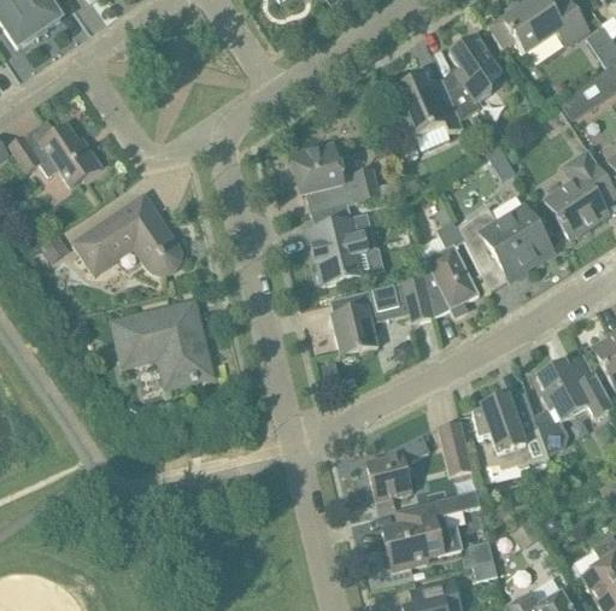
[(0,0),(0,21),(5,27),(18,47),(39,34),(35,29),(42,24),(45,29),(62,17),(50,0),(0,0)]
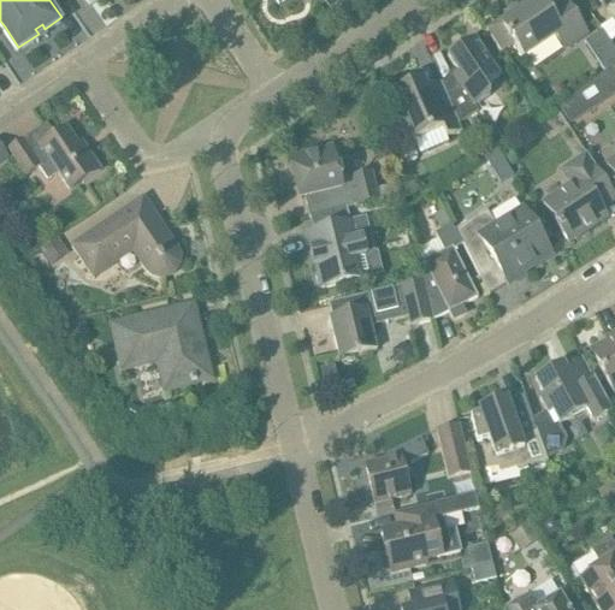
[(488,25),(502,48),(515,40),(525,53),(556,31),(566,45),(589,29),(579,16),(568,0),(557,0),(549,6),(544,0),(539,0),(532,5),(528,0),(525,0),(500,17),(488,25)]
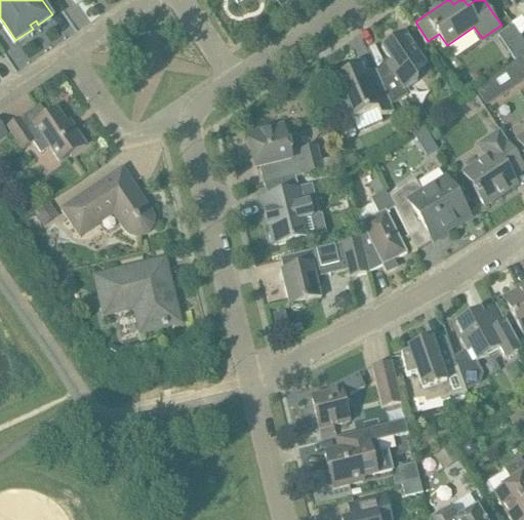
[(389,64),(379,73),(392,102),(408,90),(405,86),(418,78),(413,71),(427,62),(405,29),(383,44),(392,58),(388,63),(389,64)]
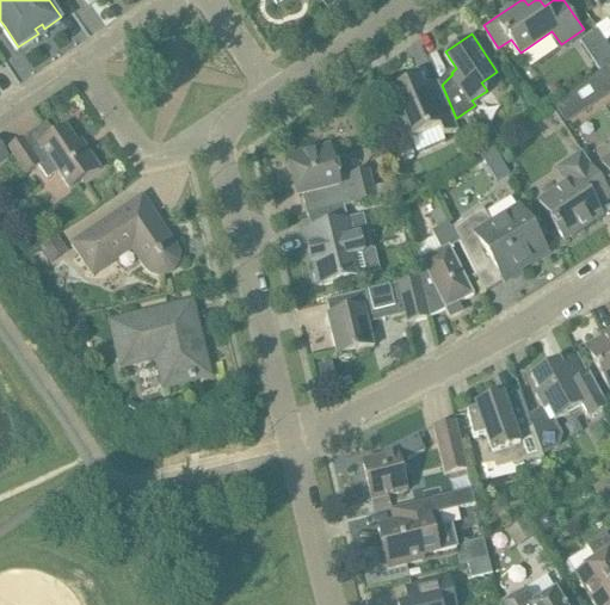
[(609,43),(592,54),(601,67),(609,60),(609,43)]
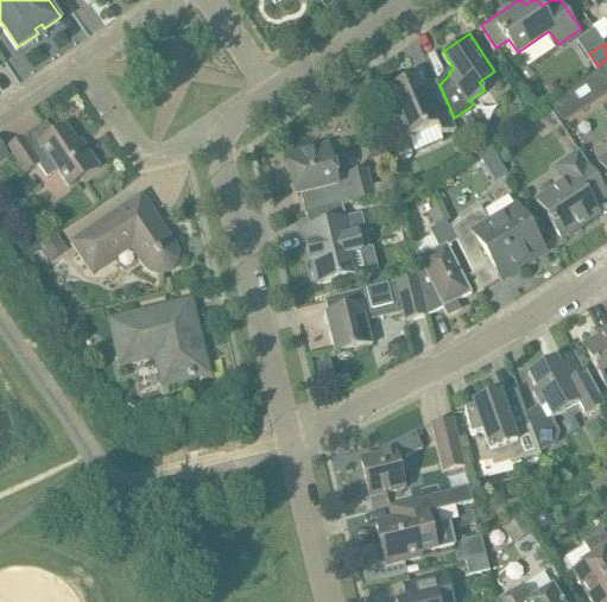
[(568,90),(552,101),(564,119),(606,89),(606,64),(605,63),(567,89),(568,90)]
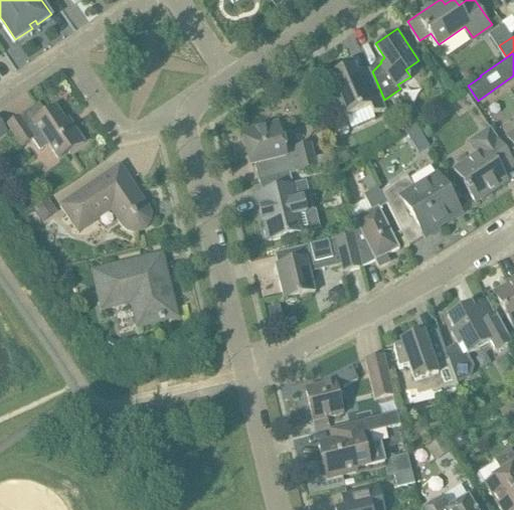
[(374,112),(386,106),(384,100),(372,71),(372,72),(369,65),(358,70),(354,63),(329,74),(337,93),(347,115),(352,126),(376,116),(374,112)]
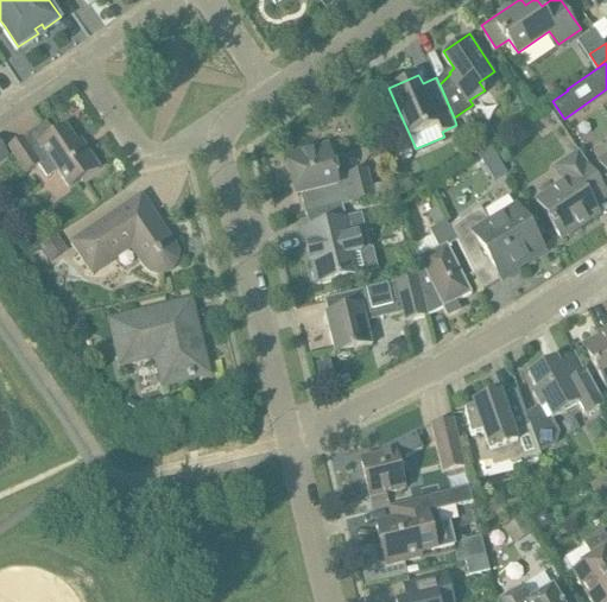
[(82,145),(67,122),(31,146),(23,134),(10,144),(24,163),(27,169),(39,160),(48,175),(58,166),(70,184),(100,164),(86,143),(82,145)]
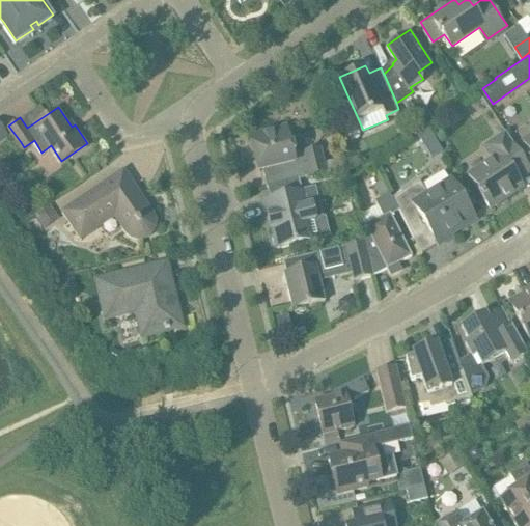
[(295,153),(287,123),(251,133),(259,168),(263,167),(268,183),(326,169),(319,144),(304,148),(304,149),(295,153)]
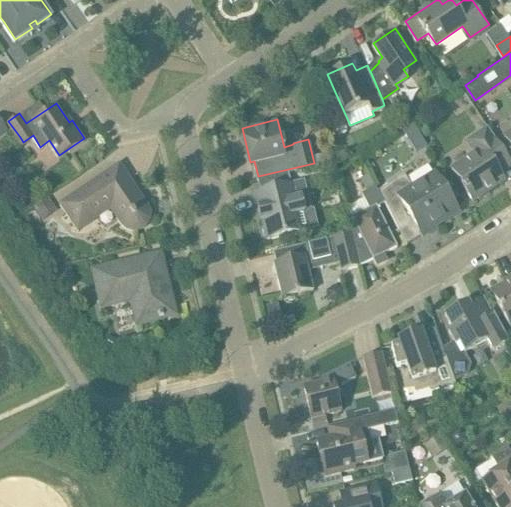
[(419,131),(413,121),(401,129),(407,139),(419,131)]
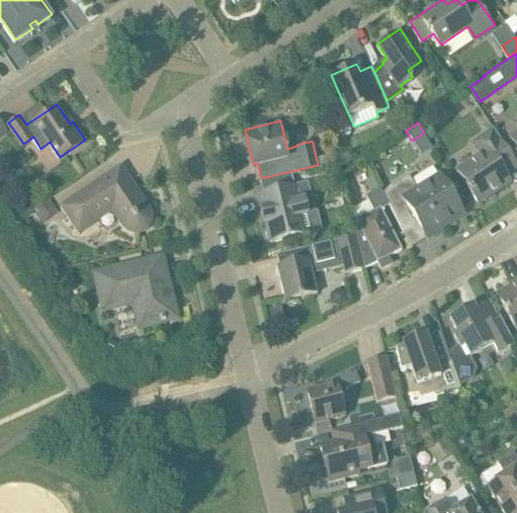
[(516,160),(495,125),(474,140),(482,152),(457,168),(479,200),(511,179),(506,172),(516,164),(516,160)]
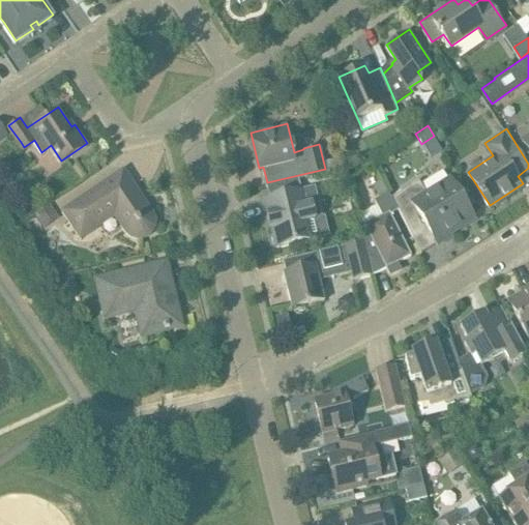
[(347,163),(345,153),(327,157),(329,168),(347,163)]
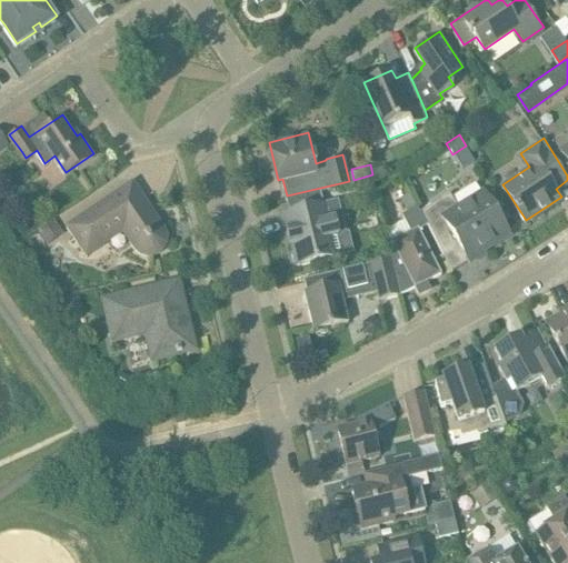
[(372,174),(354,180),(357,191),(376,186),(372,174)]
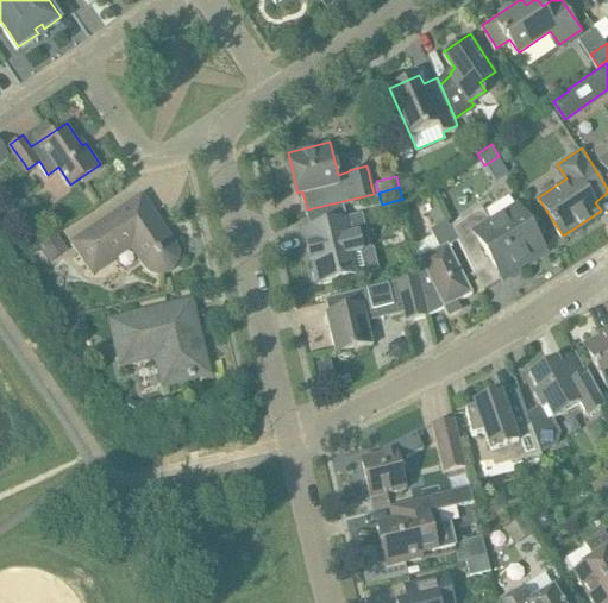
[(158,214),(143,190),(71,239),(93,271),(132,245),(144,262),(150,268),(158,271),(168,270),(175,264),(179,257),(180,249),(176,240),(165,225),(162,227),(155,215),(158,214)]
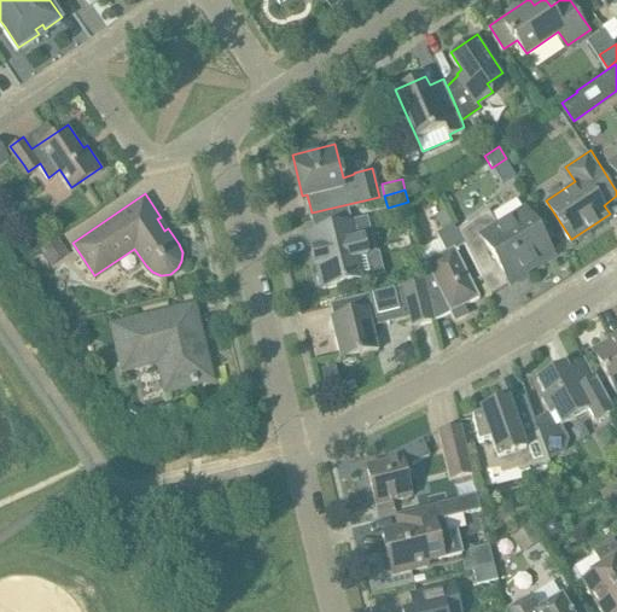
[(489,207),(458,227),(465,240),(482,273),(500,263),(508,277),(553,249),(528,208),(500,225),(489,207)]
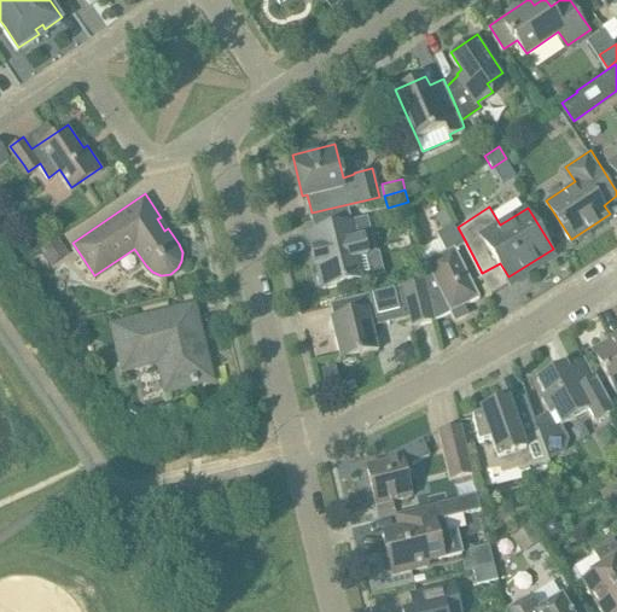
[(453,220),(447,208),(437,213),(443,225),(453,220)]
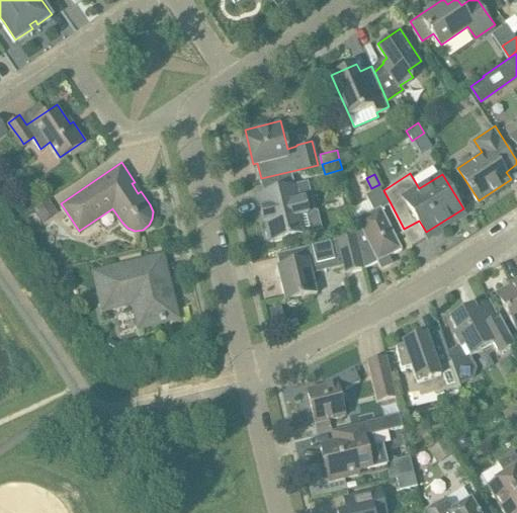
[(304,180),(260,191),(271,239),(307,230),(303,214),(310,211),(307,196),(308,196),(304,180)]
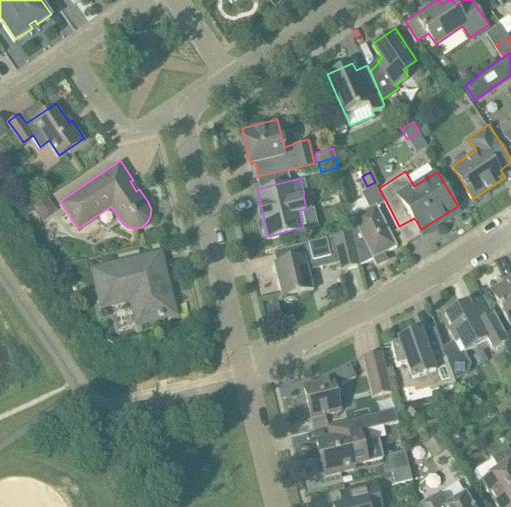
[(377,203),(385,199),(379,188),(376,184),(362,191),(370,205),(350,215),(354,229),(361,262),(374,256),(376,261),(387,256),(385,250),(398,244),(389,226),(377,203)]
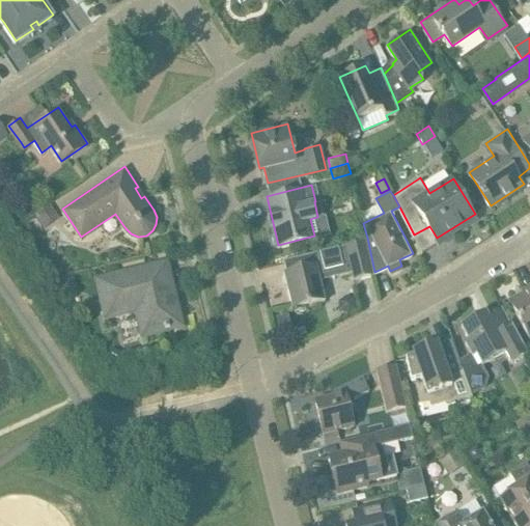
[(60,216),(51,201),(35,211),(45,225),(60,216)]
